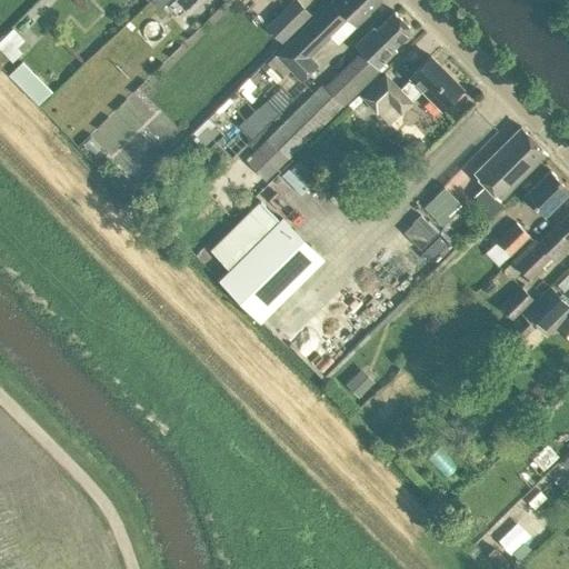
[(297,0),(290,0),(265,26),(281,42),(311,13),(297,0)]
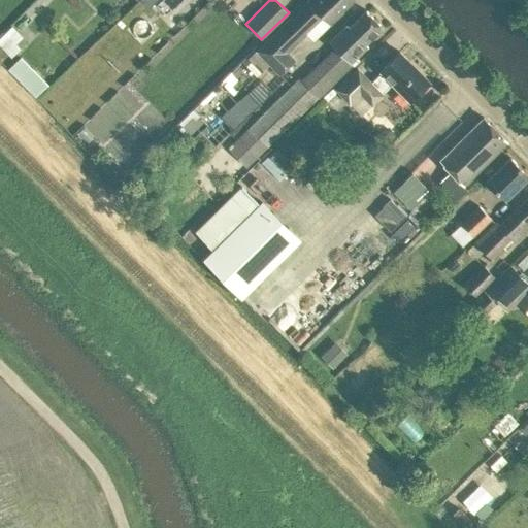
[(327,24),(351,0),(311,0),(309,3),(306,0),(305,0),(254,51),(278,75),(293,61),(286,54),(322,19),(327,24)]
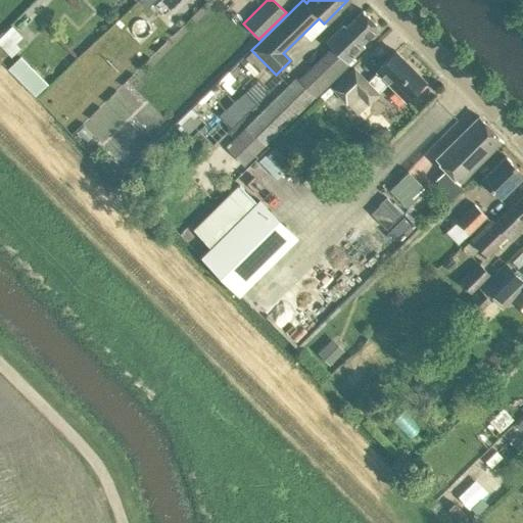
[(361,43),(378,27),(362,10),(344,27),(342,24),(325,41),(331,48),(297,80),(295,78),(233,138),(251,156),(347,63),(346,62),(364,45),(361,43)]
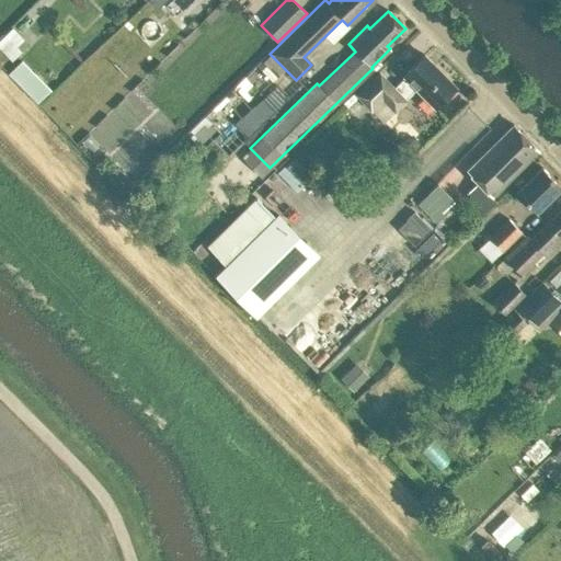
[(1,41),(14,55),(32,39),(19,25),(1,41)]
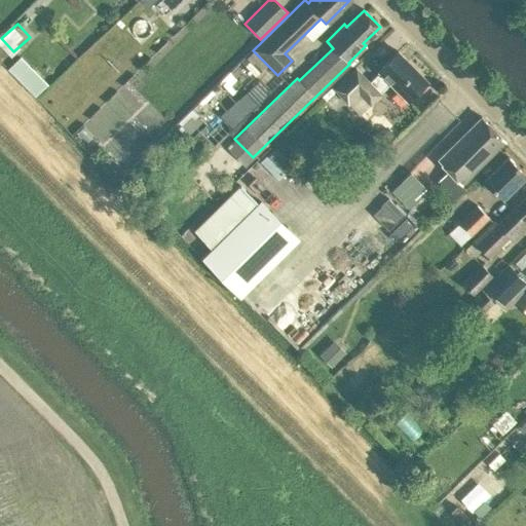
[(408,101),(427,81),(397,51),(377,71),(379,72),(370,81),(355,68),(334,89),(359,113),(369,103),(371,105),(382,94),(380,91),(389,83),(408,101)]
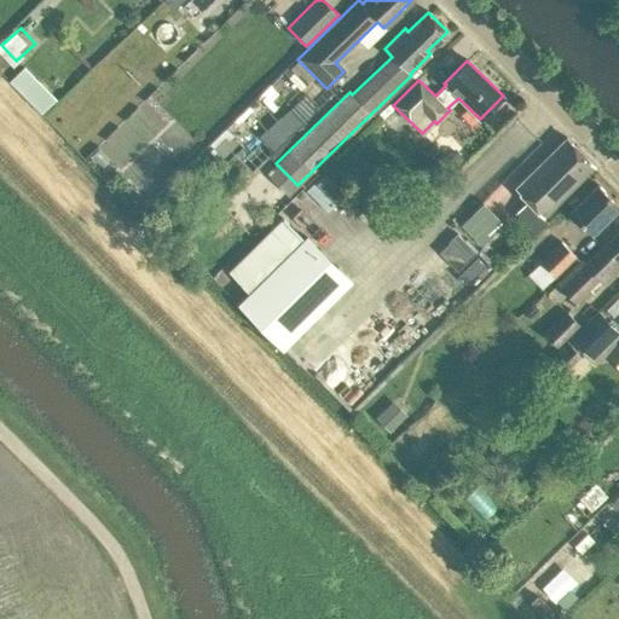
[(55,97),(24,67),(9,81),(39,111),(55,97)]
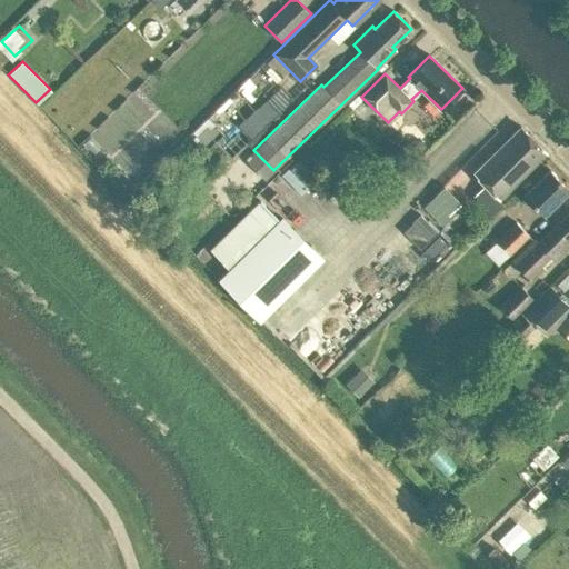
[(286,86),(241,120),(250,132),(295,98),(286,86)]
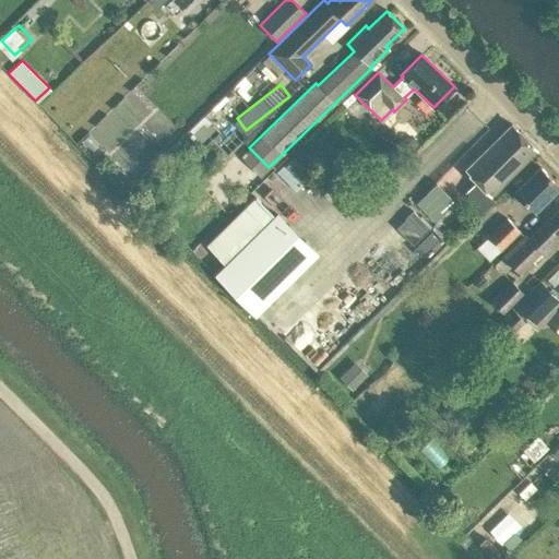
[(489,195),(536,150),(511,123),(464,169),(489,195)]
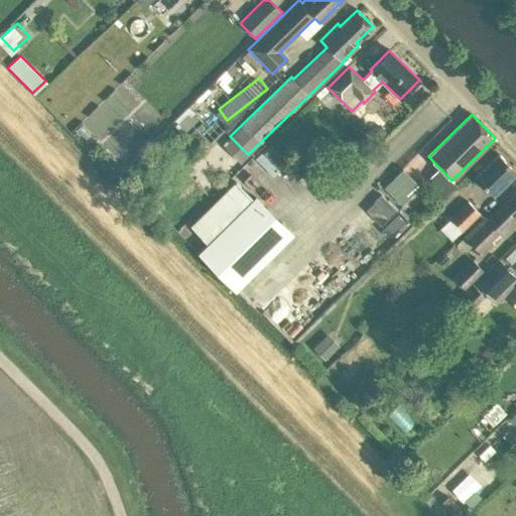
[(85,139),(91,133),(82,124),(76,130),(85,139)]
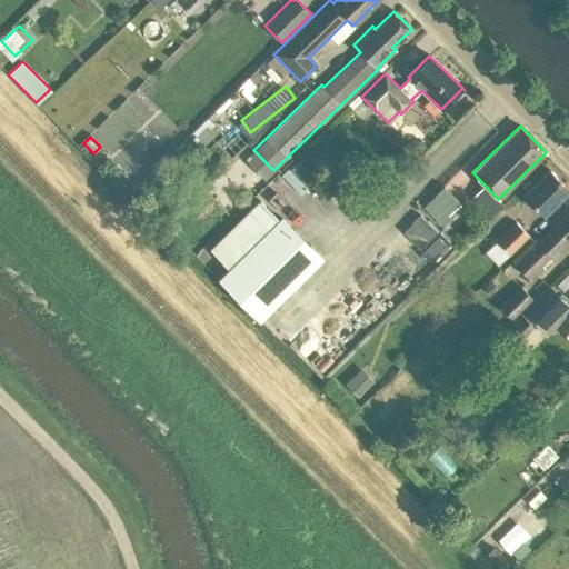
[(426,146),(420,140),(411,139),(406,146),(415,156),(426,146)]
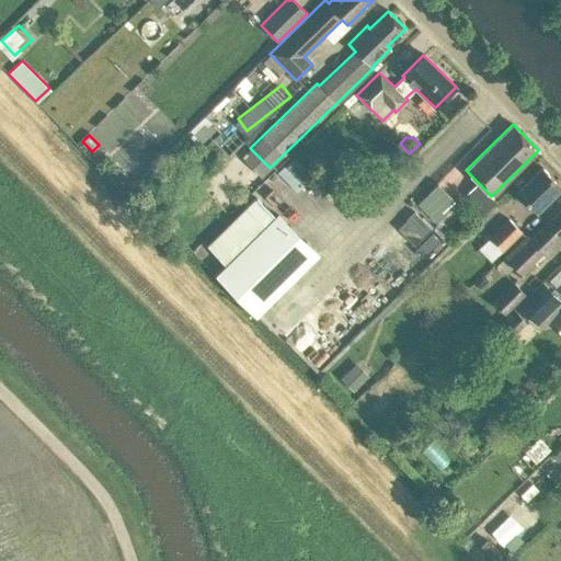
[(311,173),(296,158),(286,168),(284,167),(277,173),(296,193),(304,185),(301,183),(311,173)]
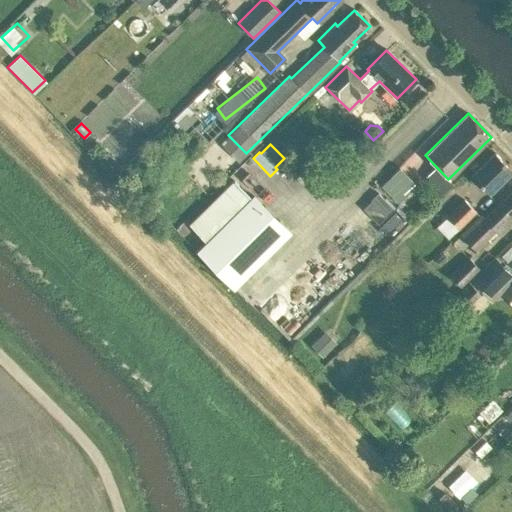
[(489,192),(511,170),(494,152),(472,174),(473,176),(470,179),(481,191),(484,187),(489,192)]
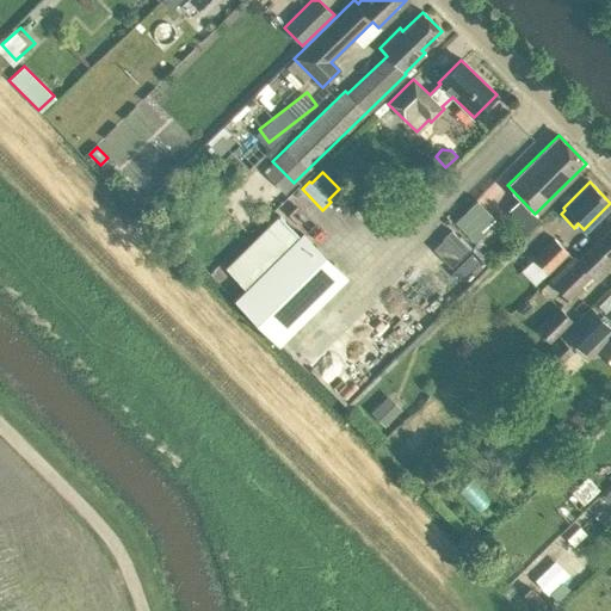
[(475,241),(497,221),(476,201),(455,221),(475,241)]
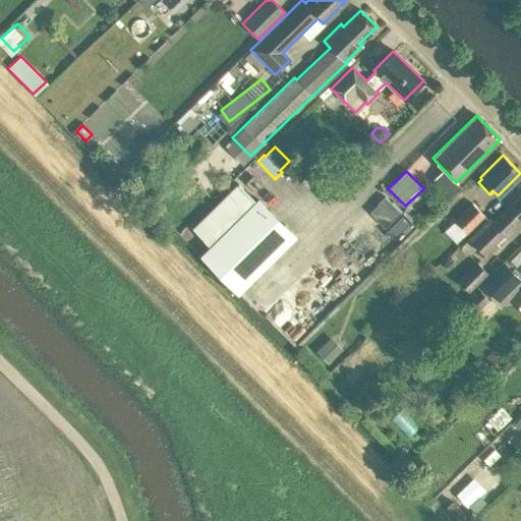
[(256,203),(238,183),(192,228),(211,247),(256,203)]
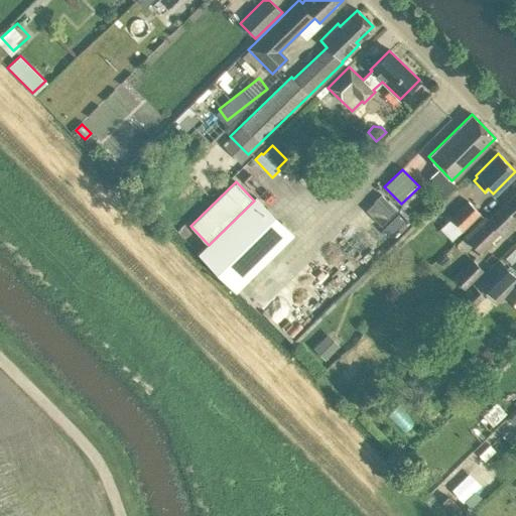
[(503,238),(515,224),(515,191),(487,221),(483,218),(464,238),(479,253),(498,234),(503,238)]
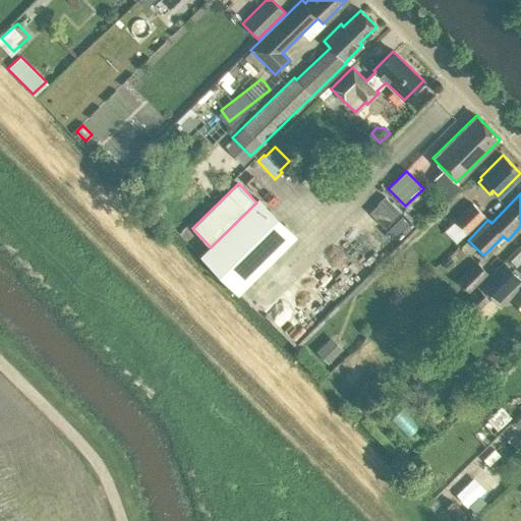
[(401,213),(385,196),(377,204),(378,204),(369,212),(385,228),(401,213)]
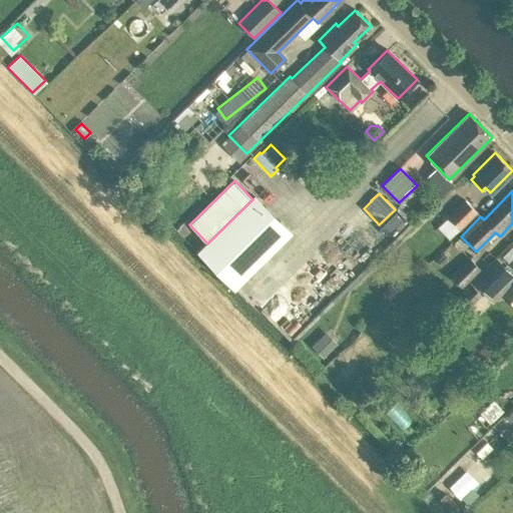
[(291,234),(254,197),(252,199),(207,243),(198,252),(234,290),(291,234)]
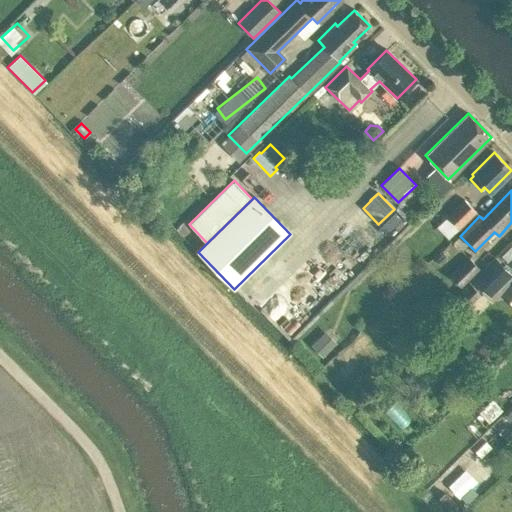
[(459,228),(476,211),(463,199),(446,215),(447,216),(436,226),(448,238),(458,227),(459,228)]
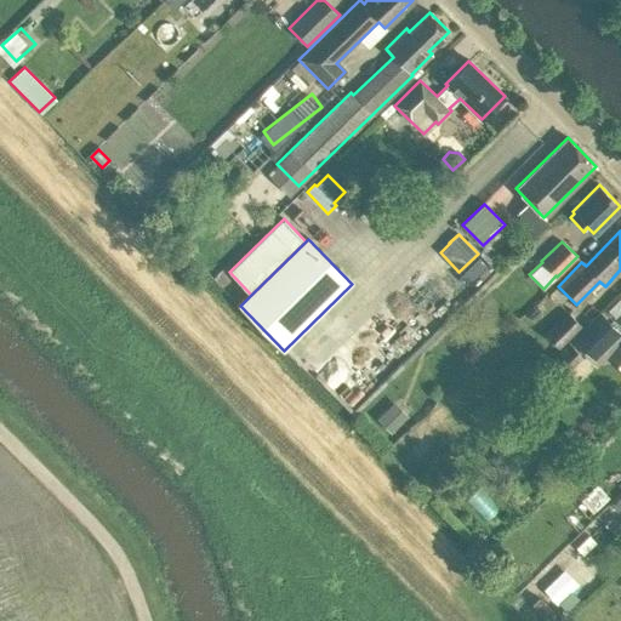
[(536,307),(528,317),(533,322),(542,313),(536,307)]
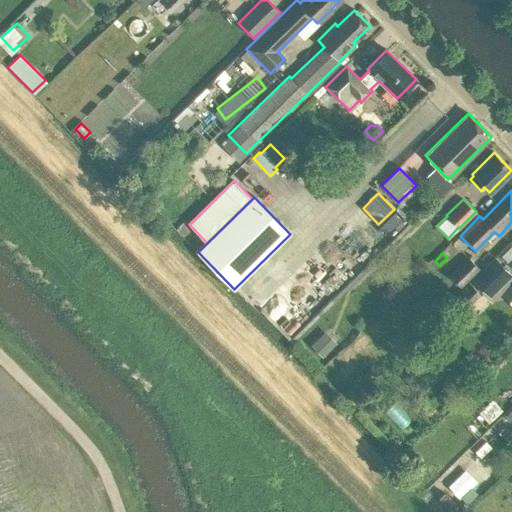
[(511,275),(511,274),(495,256),(472,279),(490,297),(511,275)]
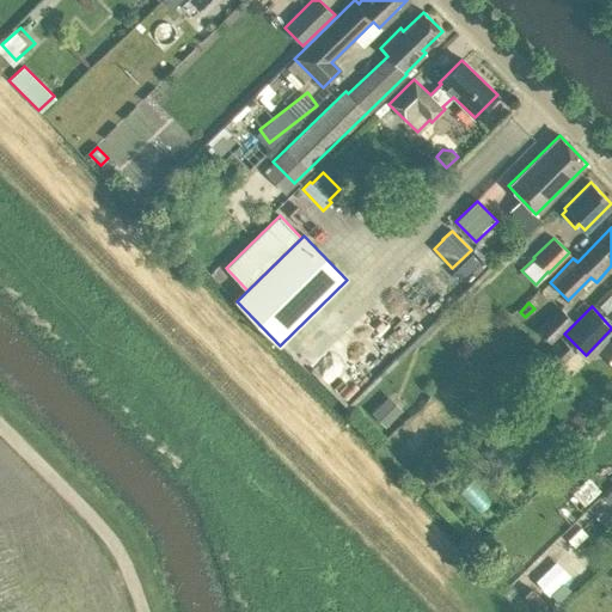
[(551,342),(573,320),(560,307),(538,330),(551,342)]
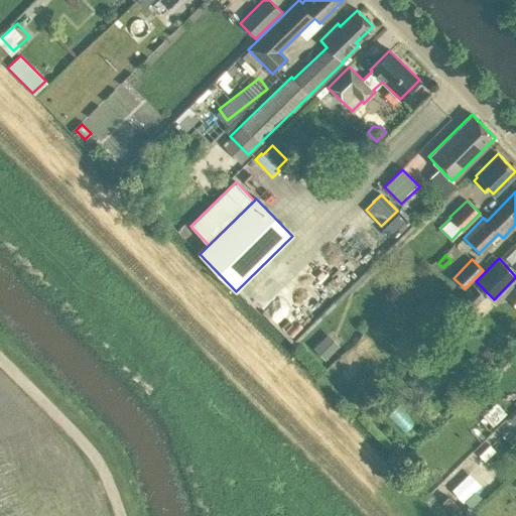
[(472,308),(484,296),(472,284),(460,296),(472,308)]
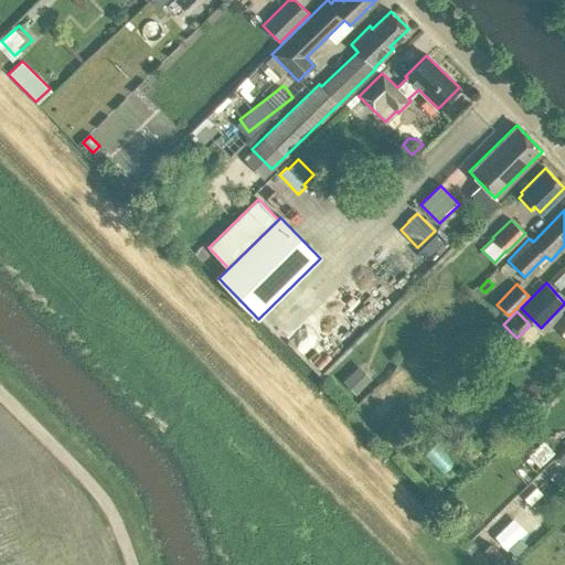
[(355,393),(371,379),(359,365),(342,381),(355,393)]
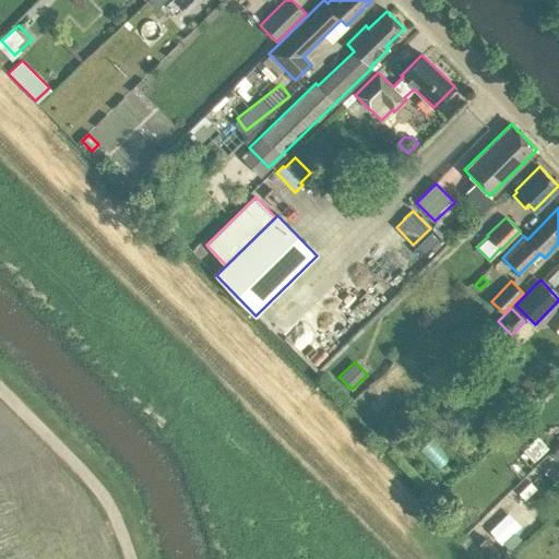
[(485,536),(478,543),(491,557),(498,550),(485,536)]
